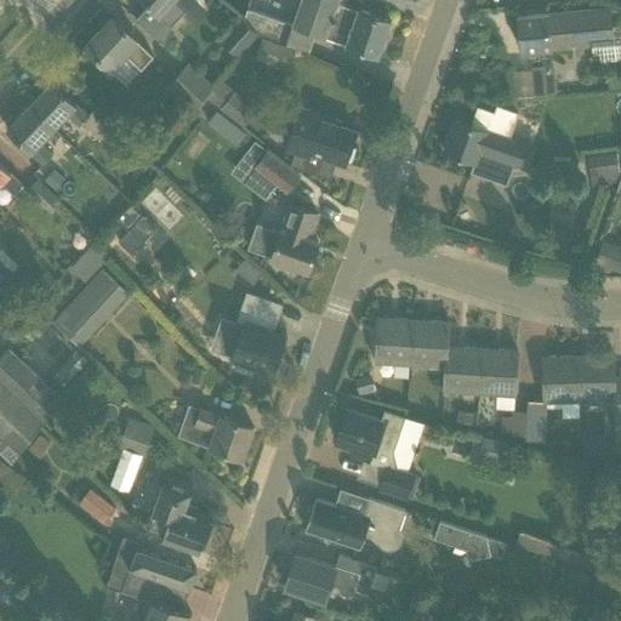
[(194,0),(142,0),(159,16),(171,27),(194,0)]
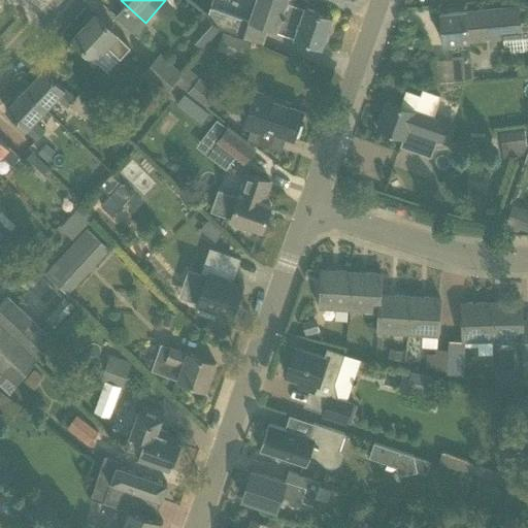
[(186,0),(207,17),(207,18),(220,28),(221,29),(230,32),(234,21),(267,31),(322,47),(324,42),(327,43),(330,33),(327,32),(332,18),(305,9),(308,0),(307,0),(186,0)]
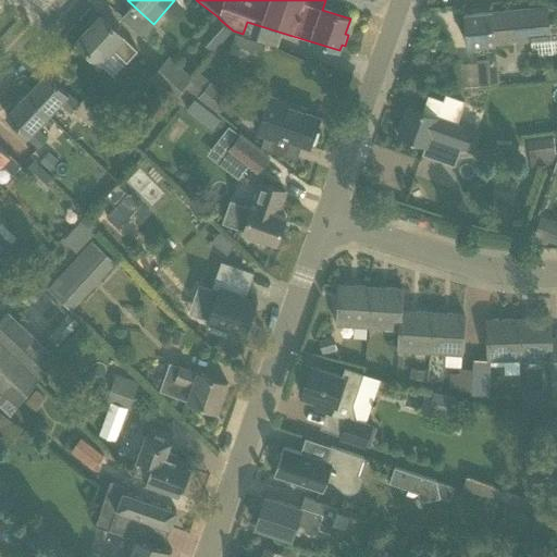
[(515,51),(551,47),(546,8),(465,15),(467,47),(515,42),(515,51)]
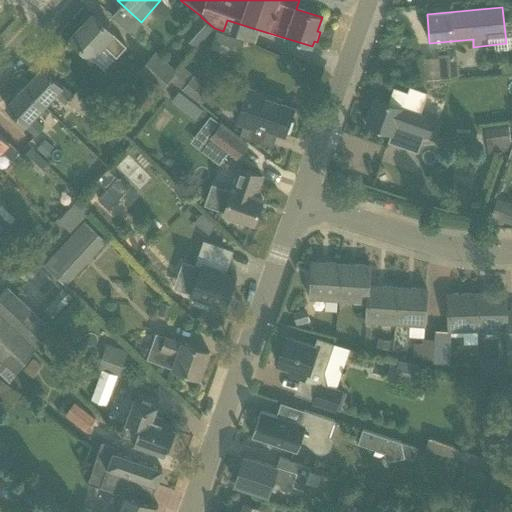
[(126,46),(93,14),(70,38),(91,58),(104,44),(117,56),(126,46)]
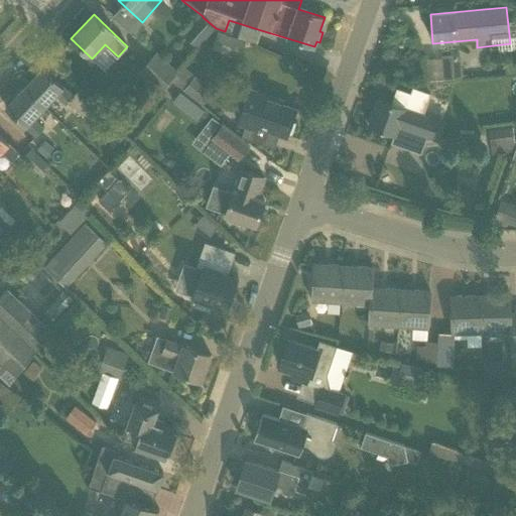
[(198,46),(215,27),(203,17),(201,15),(183,34),(198,46)]
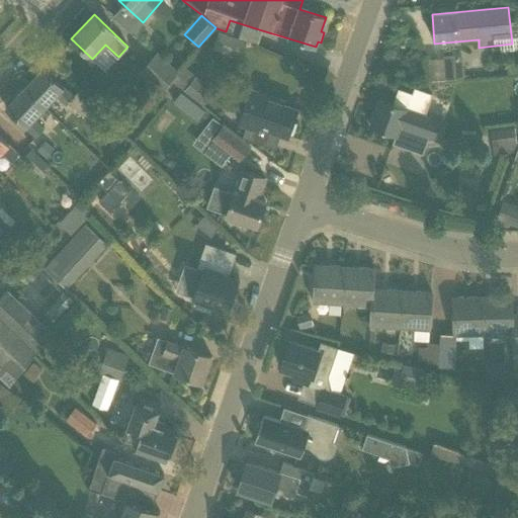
[(228,50),(232,37),(220,32),(214,46),(228,50)]
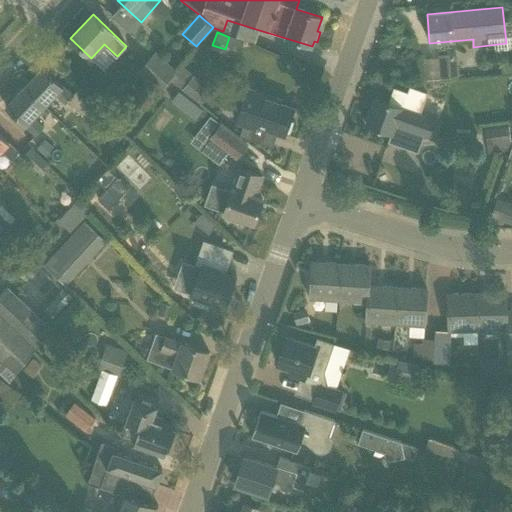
[(159,91),(177,71),(156,52),(137,71),(159,91)]
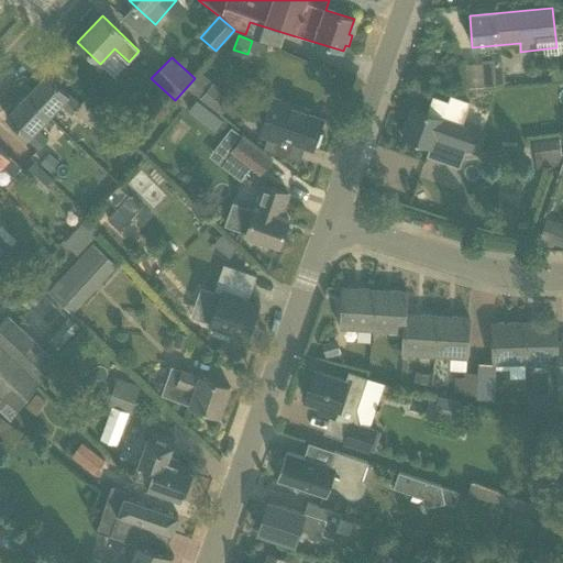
[(501,61),(478,63),(482,88),(505,86),(501,61)]
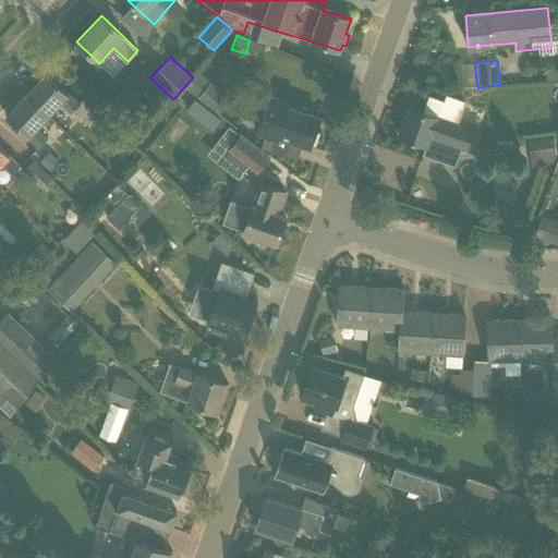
[(79,106),(62,88),(46,73),(46,74),(26,95),(49,116),(60,104),(71,113),(79,106)]
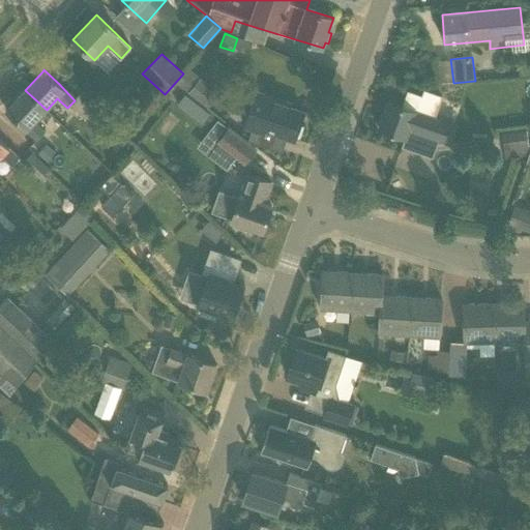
[(189,69),(177,85),(207,109),(219,92),(189,69)]
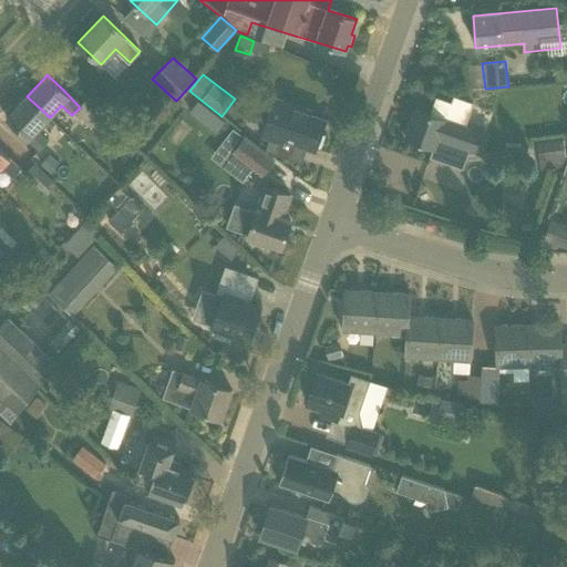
[(50,117),(27,96),(7,116),(6,117),(40,150),(49,141),(38,131),(50,117)]
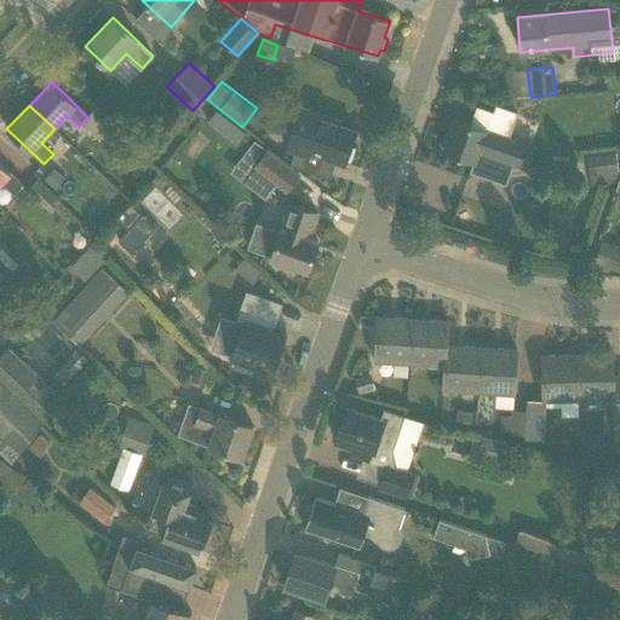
[(309,150),(345,164),(356,131),(339,125),(340,121),(300,107),(294,126),(294,125),(285,149),(306,158),(309,150)]
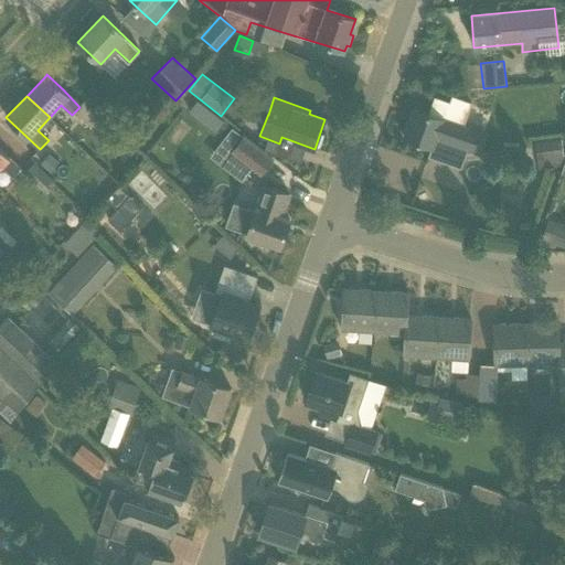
[(436,138),(479,152),(486,134),(414,108),(404,138),(433,148),(436,138)]
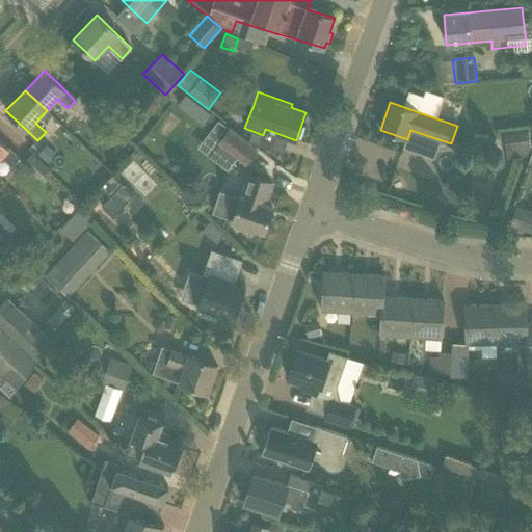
[(122,150),(131,139),(107,115),(97,126),(122,150)]
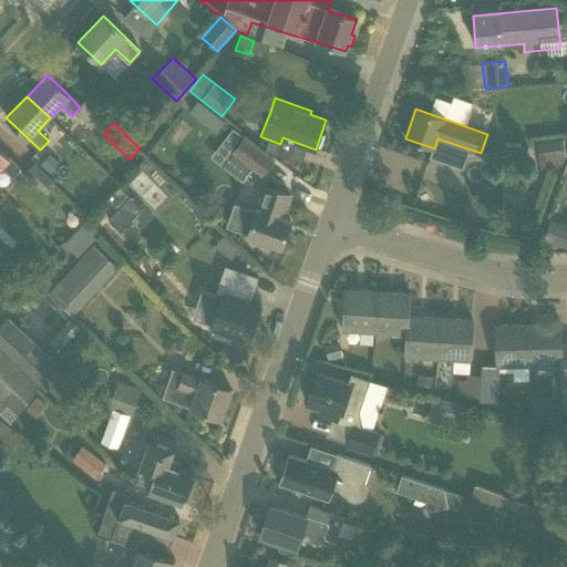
[(234,150),(265,173),(276,158),(245,135),(234,150)]
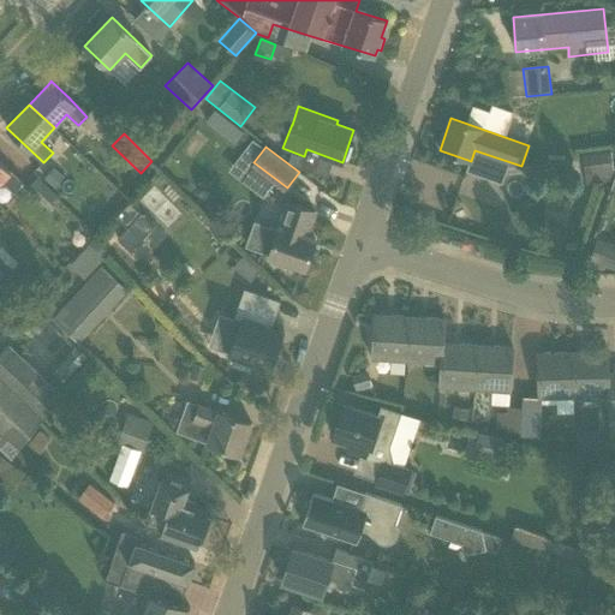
[(610,151),(581,154),(584,181),(613,179),(610,151)]
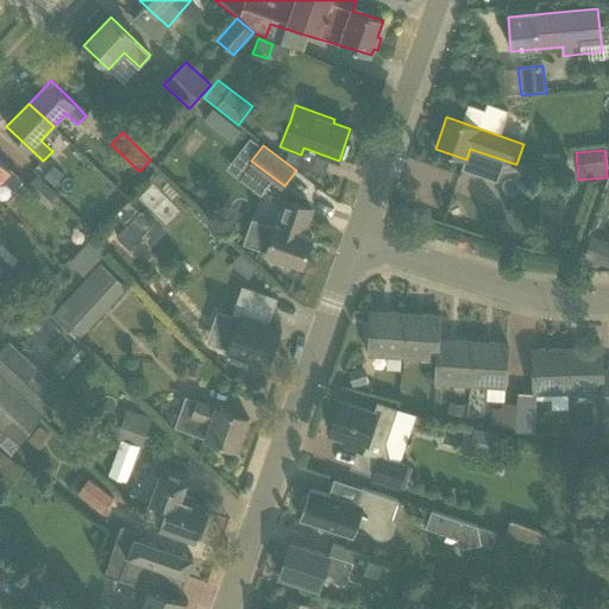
[(23,181),(0,158),(0,180),(1,179),(13,190),(23,181)]
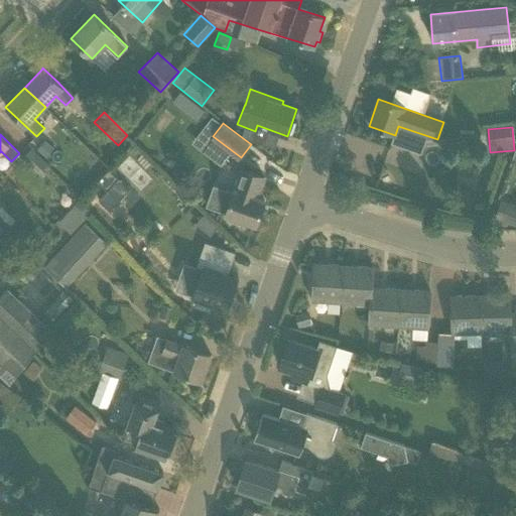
[(54,148),(45,140),(36,150),(45,157),(54,148)]
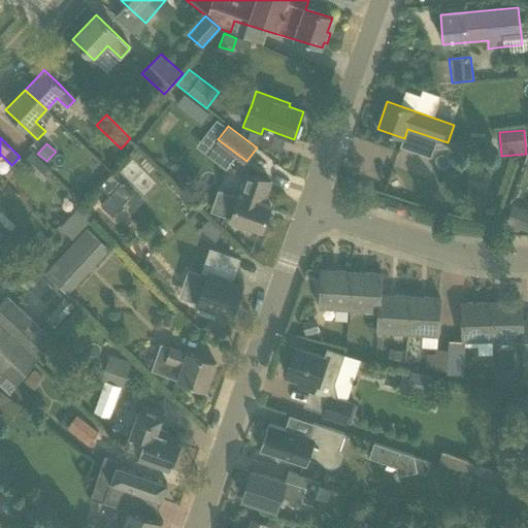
[(23,163),(43,179),(52,169),(32,153),(23,163)]
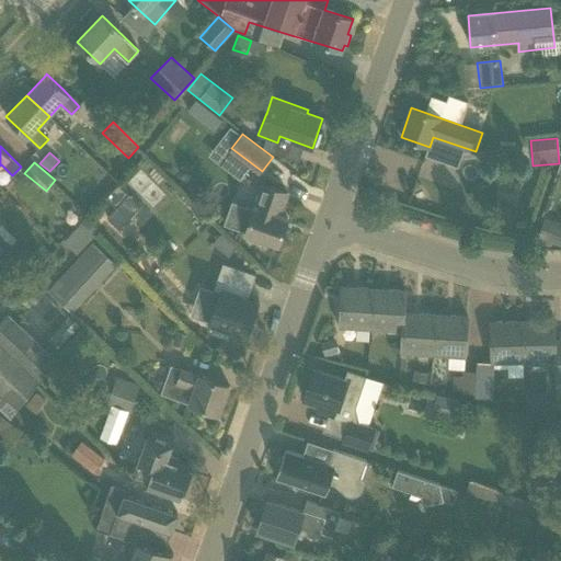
[(495,201),(516,205),(521,183),(500,179),(495,201)]
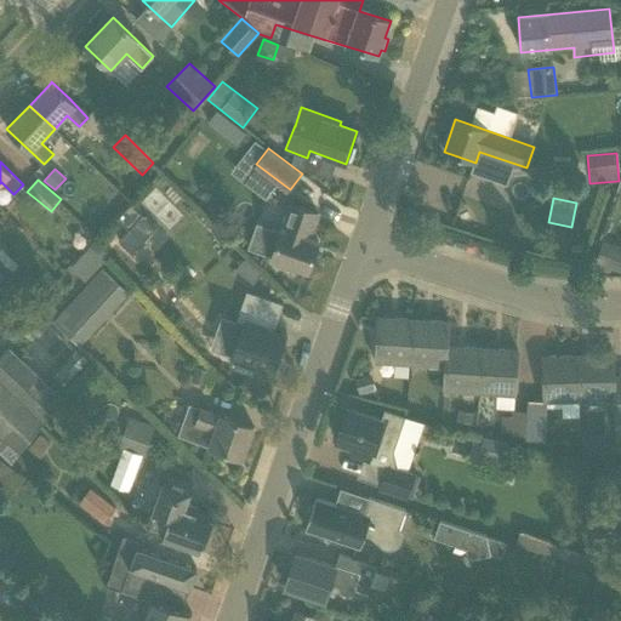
[(318,214),(290,204),(280,232),(258,223),(250,248),(272,256),(271,260),(275,261),(274,265),(288,269),(289,266),(308,272),(318,241),(309,238),(318,214)]
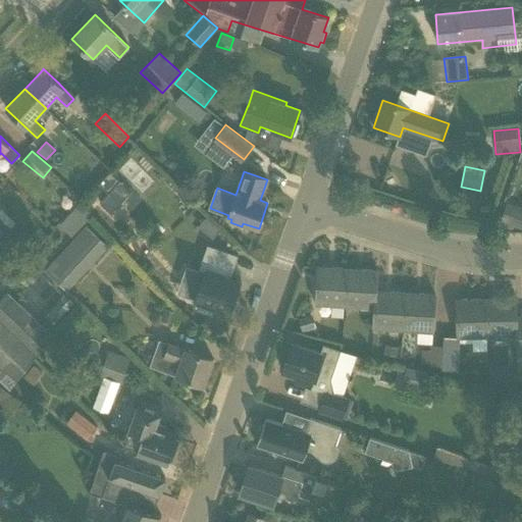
[(113,200),(125,186),(115,176),(103,191),(113,200)]
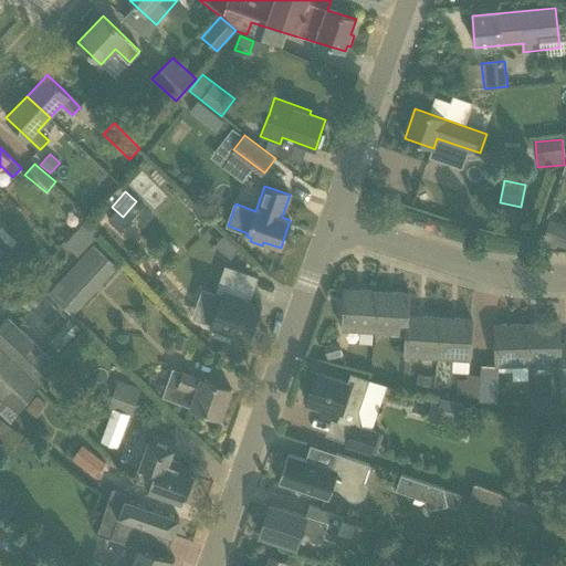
[(0,245),(4,251),(17,239),(0,222),(0,245)]
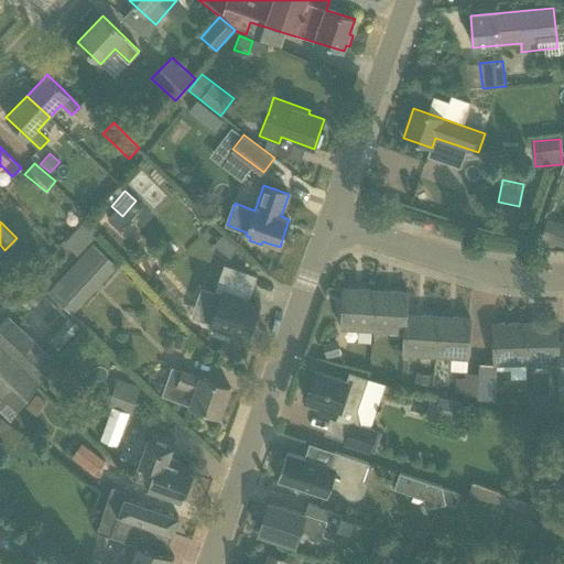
[(546,223),(541,236),(539,243),(553,249),(555,245),(561,227),(546,223)]
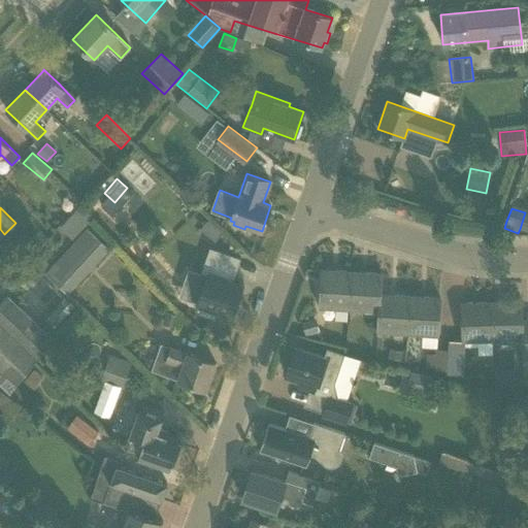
[(44,274),(68,295),(109,250),(86,228),(44,274)]
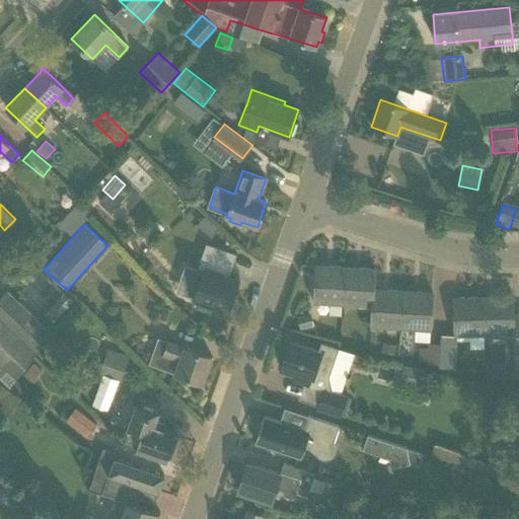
[(0,244),(8,236),(4,232),(0,227),(0,244)]
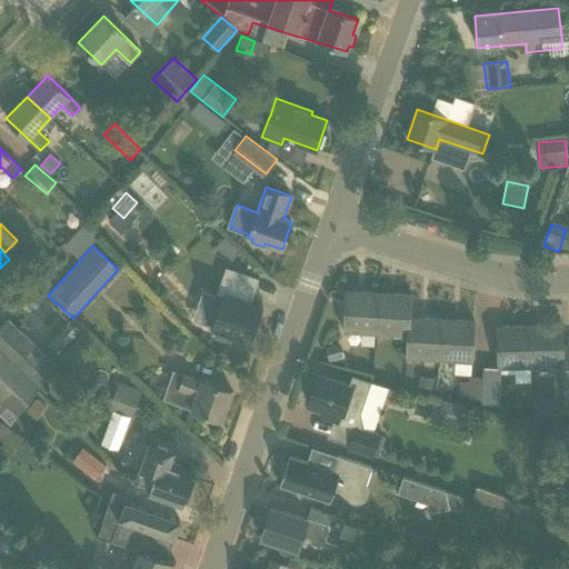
[(32,275),(40,265),(33,259),(30,257),(22,266),(32,275)]
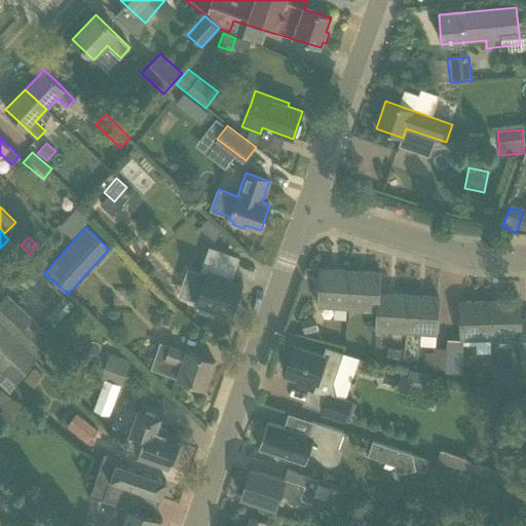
[(205,274),(196,303),(200,305),(198,312),(214,317),(217,310),(231,315),(241,285),(231,280),(239,258),(209,247),(200,272),(205,274)]
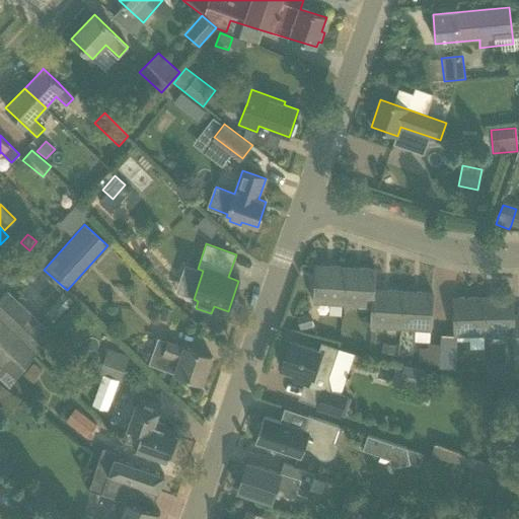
[(25,253),(14,265),(30,282),(42,271),(25,253)]
